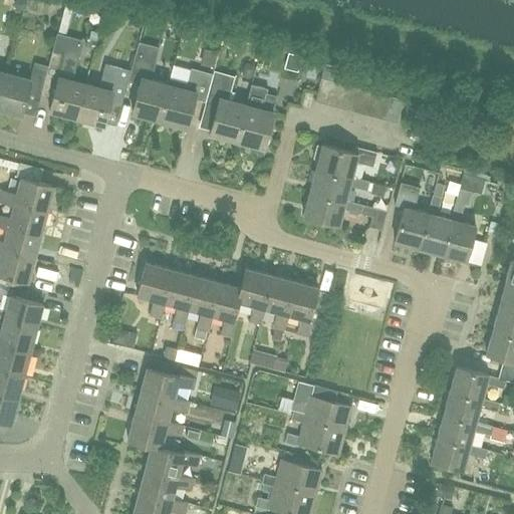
[(80,56),(84,41),(57,33),(53,49),(52,48),(47,66),(43,82),(54,85),(48,109),(75,116),(84,82),(71,79),(77,55),(80,56)]
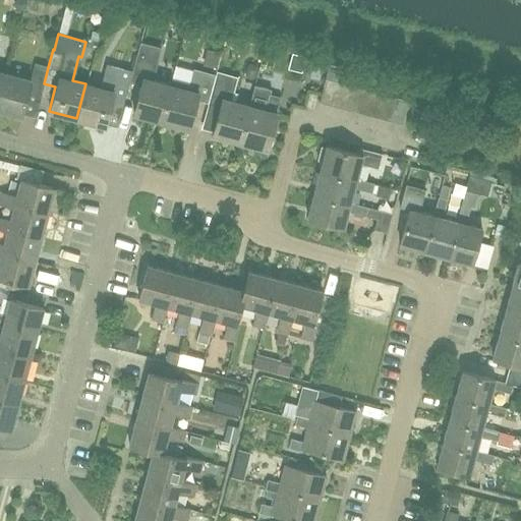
[(131,70),(129,81),(140,84),(132,114),(161,121),(171,84),(153,79),(158,60),(136,54),(131,70)]
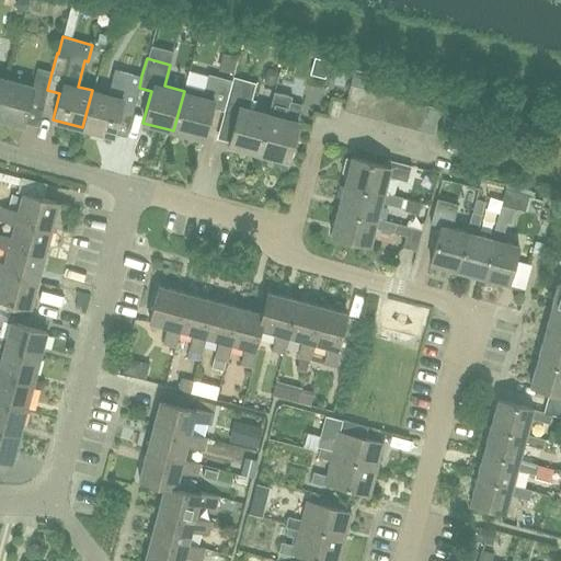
[(4,79),(0,96),(0,118),(22,125),(29,99),(44,102),(47,90),(52,72),(36,68),(32,87),(4,79)]
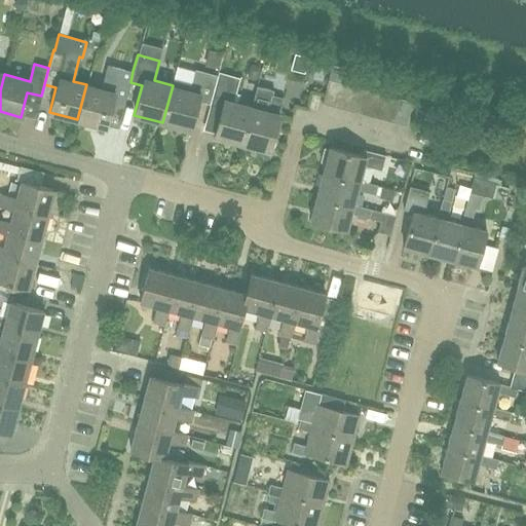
[(86,84),(77,119),(106,127),(112,102),(124,105),(130,82),(133,71),(107,64),(101,88),(86,84)]
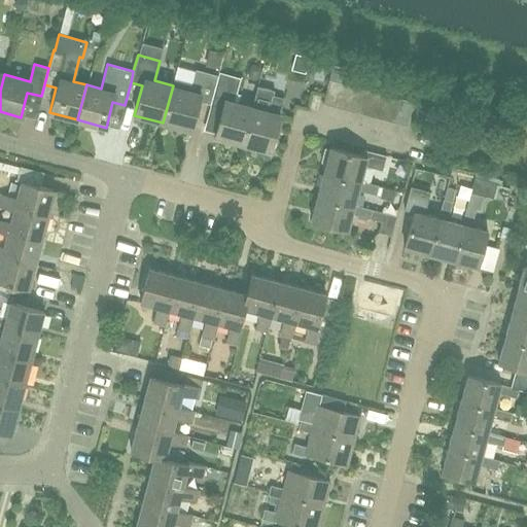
[(249,78),(256,79),(259,77),(261,70),(259,66),(253,64),(249,67),(248,74),(249,78)]
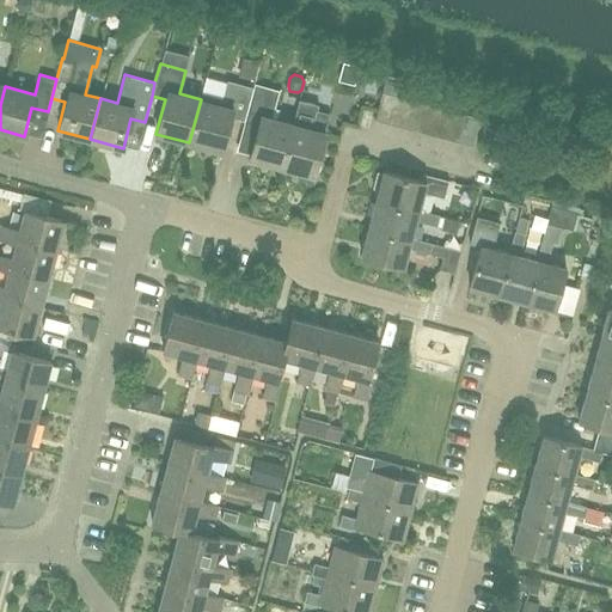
[(386,75),(381,93),(374,121),(387,124),(399,79),(386,75)]
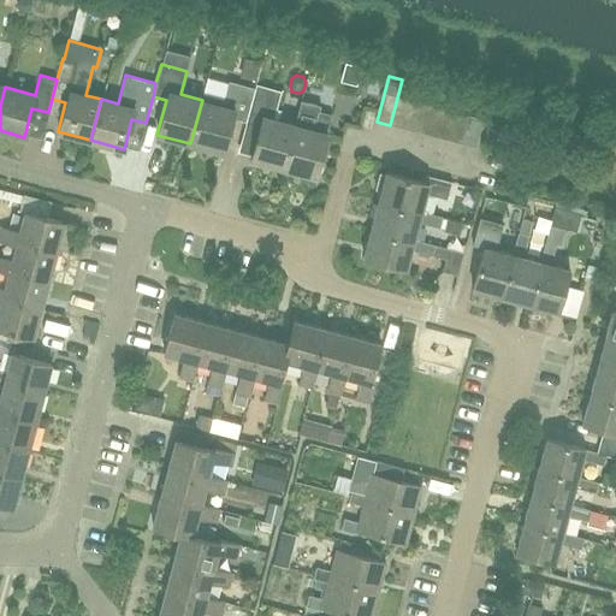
[(403,80),(402,80),(390,125),(404,129),(412,101),(398,98),(403,80)]
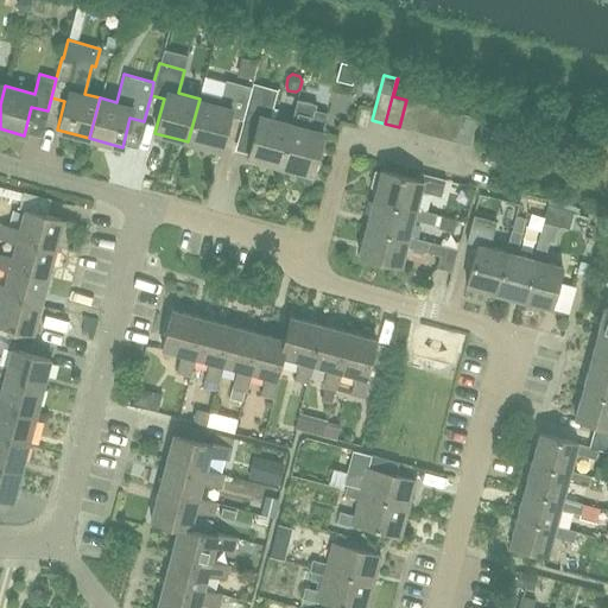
[(251,87),(226,80),(220,103),(200,99),(188,141),(220,150),(229,116),(242,120),(251,87)]
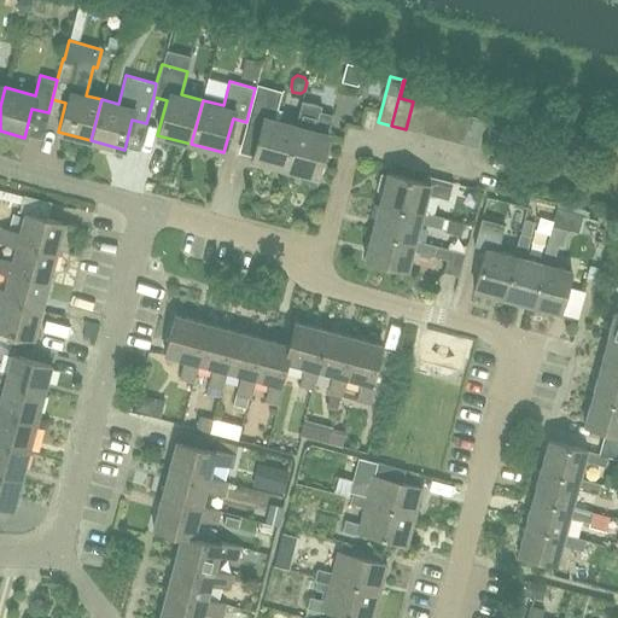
[(256,85),(255,88),(246,122),(260,126),(251,161),(284,169),(295,126),(273,120),(281,91),(256,85)]
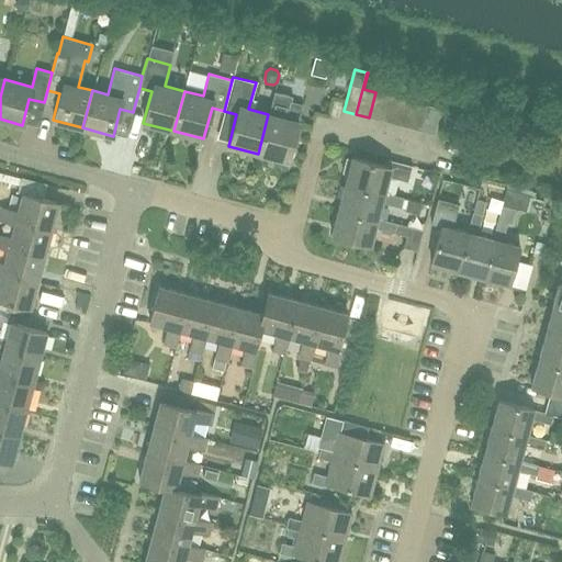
[(269,114),(268,114),(258,154),(288,161),(298,122),(302,104),(291,102),(293,97),(274,91),(269,114)]
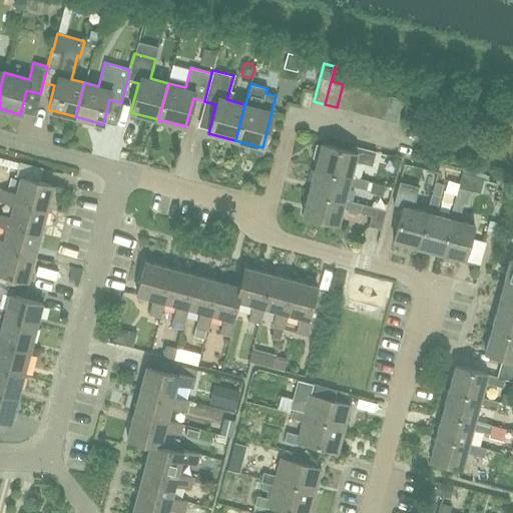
[(343,84),(337,107),(349,110),(354,87),(343,84)]
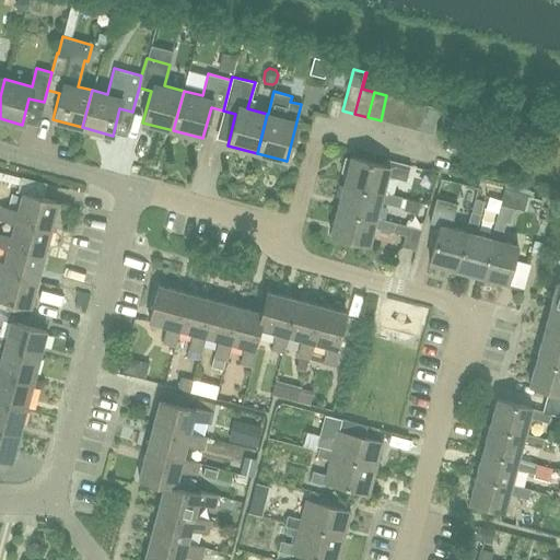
[(399,98),(386,95),(381,120),(393,124),(399,98)]
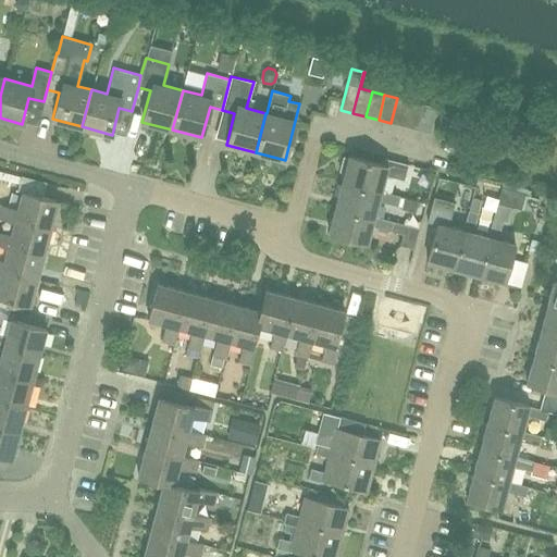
[(409,101),(397,98),(391,123),(404,126),(409,101)]
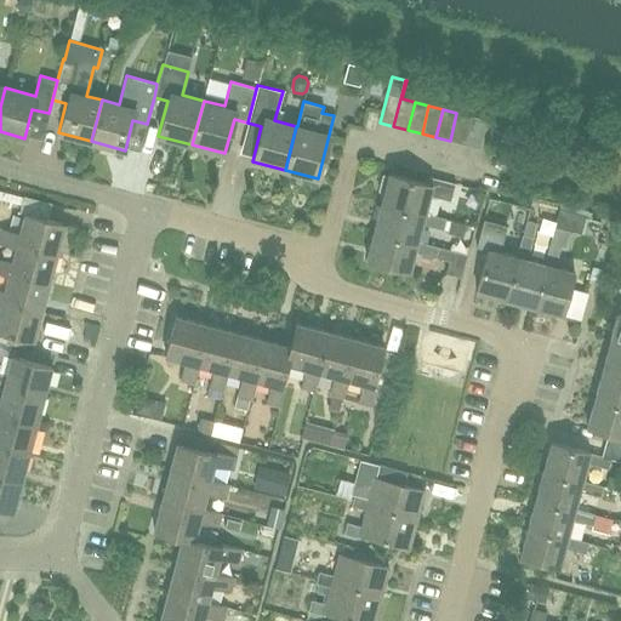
[(471,117),(456,113),(450,141),(463,144),(471,117)]
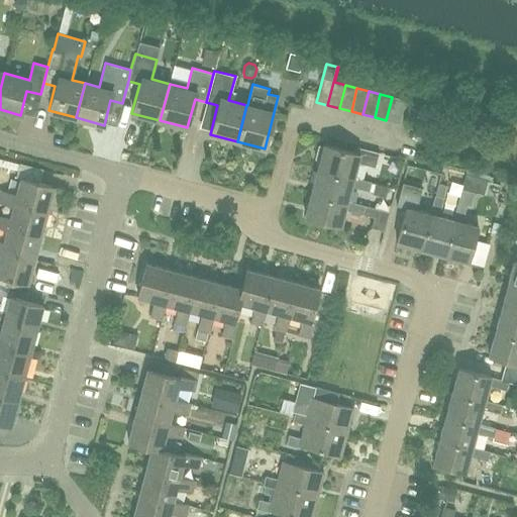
[(404,101),(392,97),(386,120),(398,123),(404,101)]
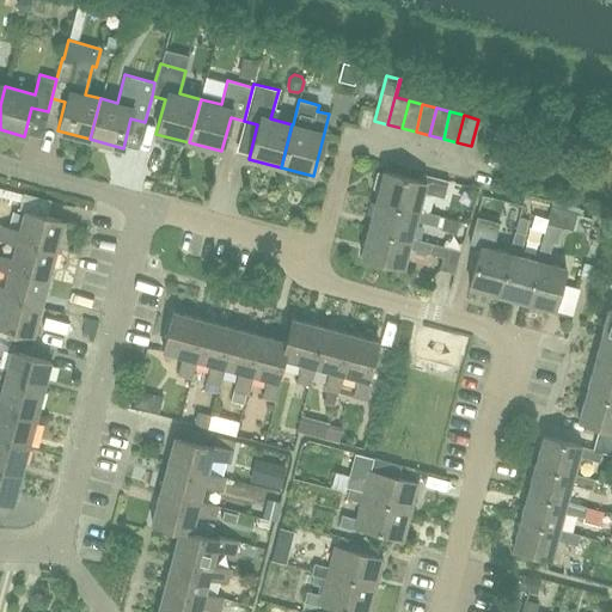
[(421,182),(383,171),(381,175),(377,173),(373,188),(378,189),(375,200),(418,212),(418,210),(423,193),(442,199),(447,182),(422,175),(421,182)]
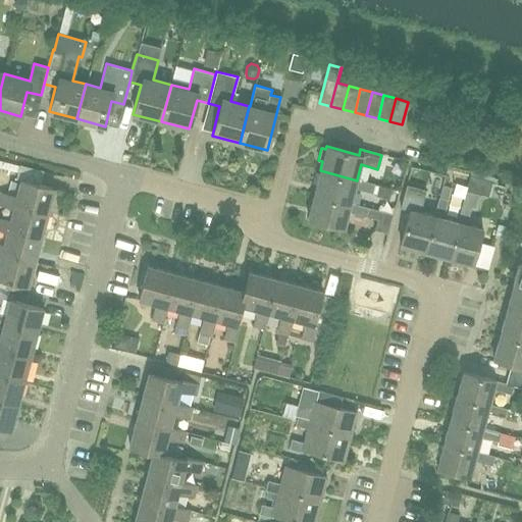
[(357,180),(320,170),(313,194),(351,204),(351,203),(355,188),(372,193),(374,184),(357,179),(357,180)]
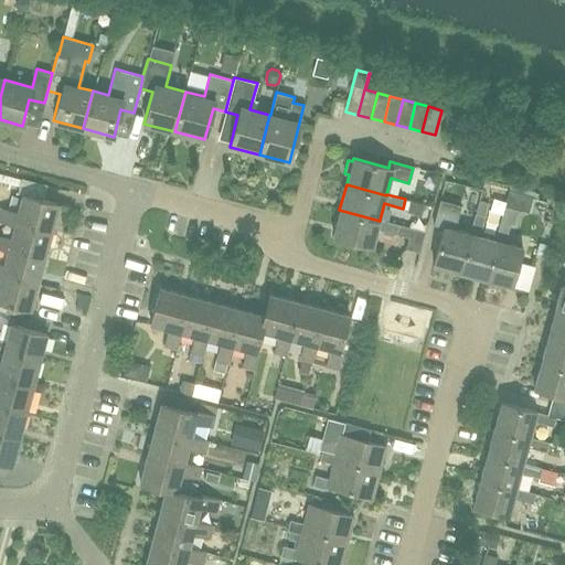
[(519,211),(528,214),(532,196),(509,190),(503,208),(519,211)]
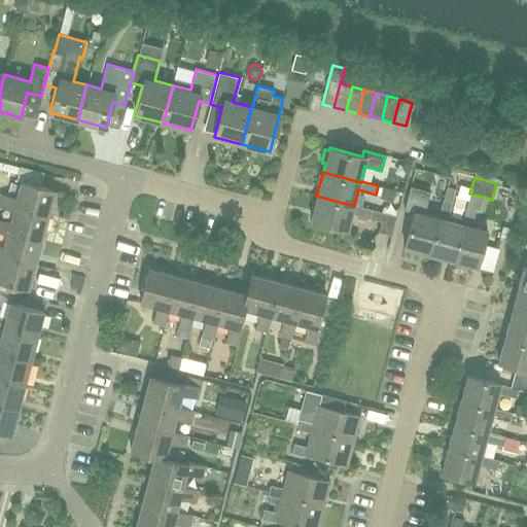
[(13,206),(47,215),(54,190),(21,181),(15,199),(0,194),(0,206),(12,210),(13,206)]
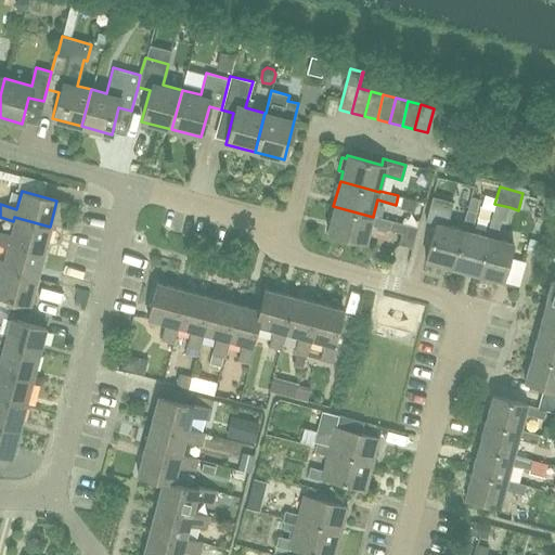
[(441,204),(436,222),(425,261),(451,268),(462,229),(461,229),(444,224),(450,206),(441,204)]
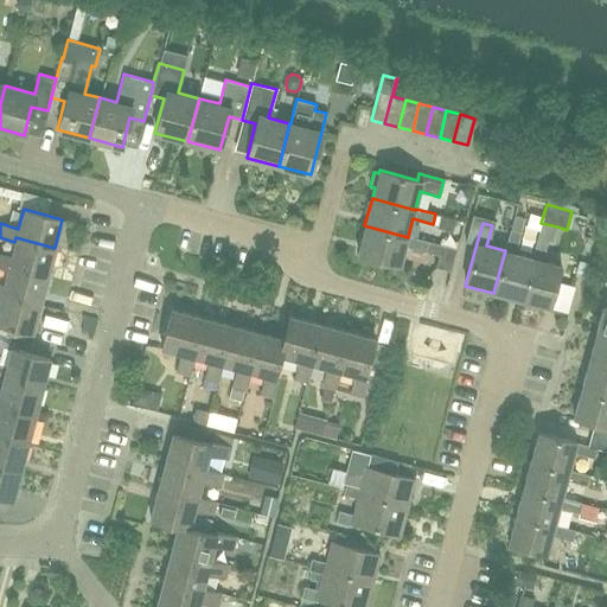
[(537,237),(531,259),(532,259),(521,301),(549,308),(561,266),(542,261),(548,241),(553,242),(557,227),(541,223),(537,237)]
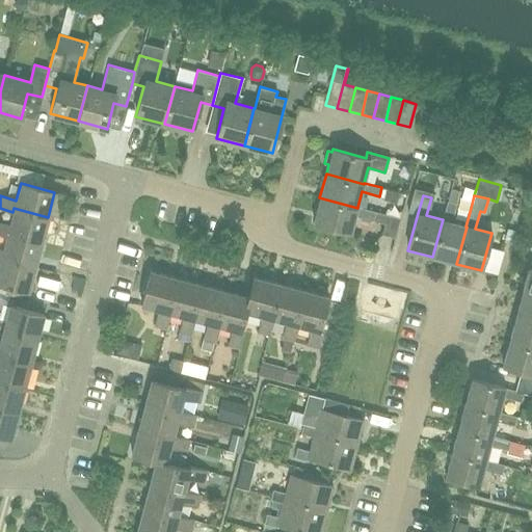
[(357,208),(319,197),(313,222),(350,233),(354,216),(373,221),(375,212),(357,207),(357,208)]
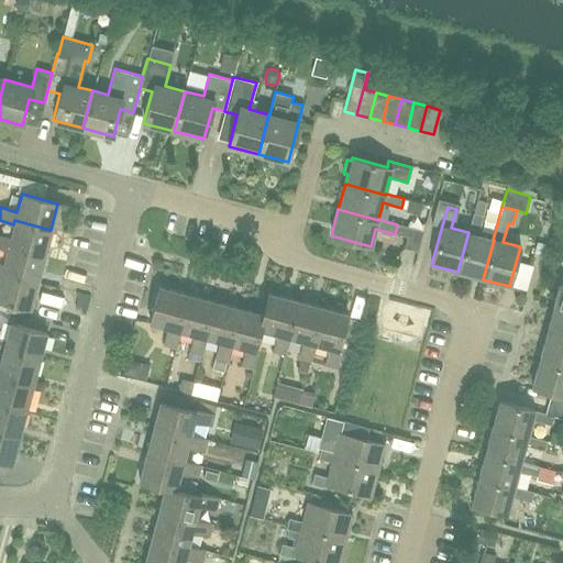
[(473,213),(467,232),(468,232),(457,272),(483,279),(494,240),(493,240),(477,235),(483,216),(473,213)]
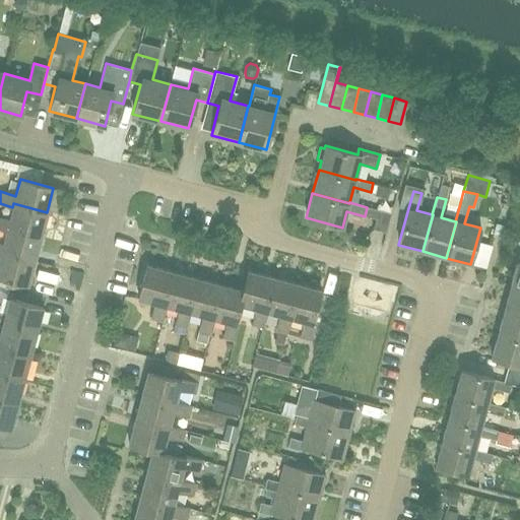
[(13,203),(12,207),(9,219),(0,217),(0,229),(6,231),(7,228),(40,236),(47,212),(13,203)]
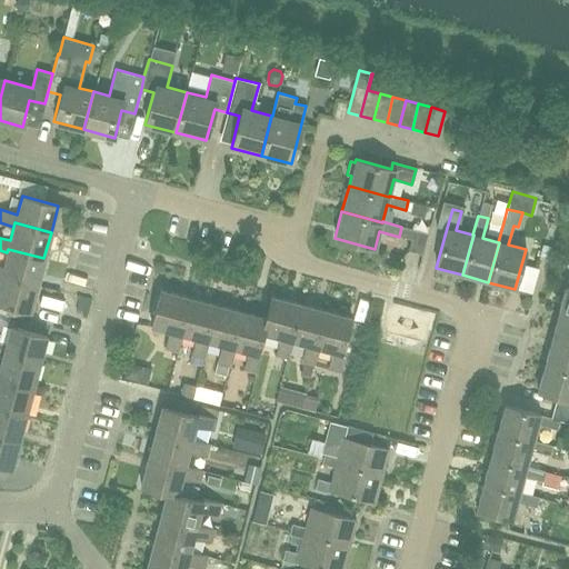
[(548,261),(551,248),(542,246),(539,259),(548,261)]
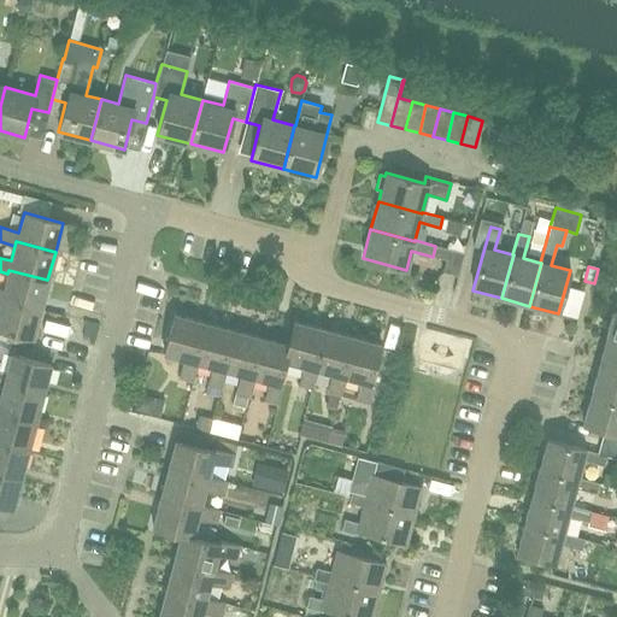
[(9,270),(7,274),(4,289),(0,287),(0,301),(1,298),(40,309),(47,280),(9,270)]
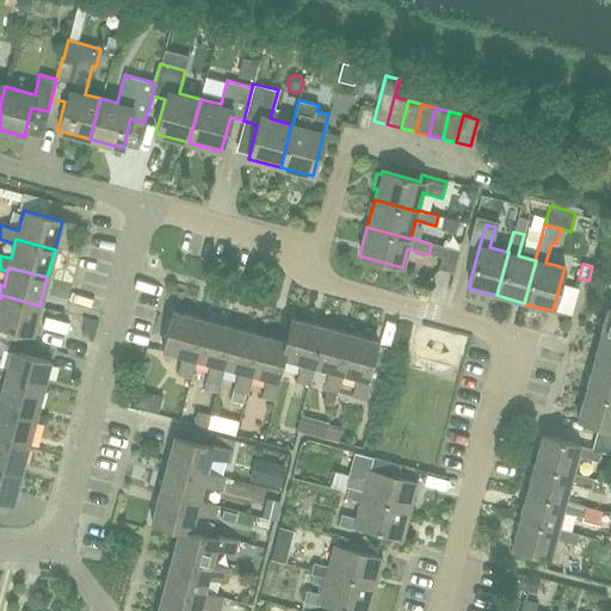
[(1,295),(0,298),(0,325),(32,334),(39,306),(1,295)]
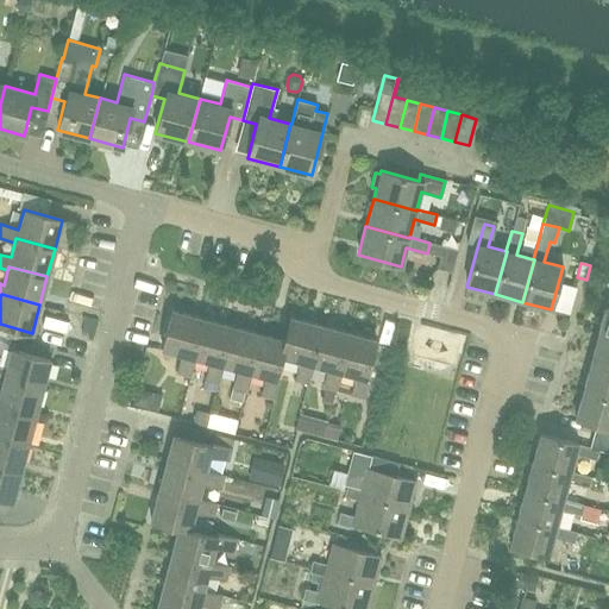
[(608,307),(606,307),(597,336),(608,338),(608,307)]
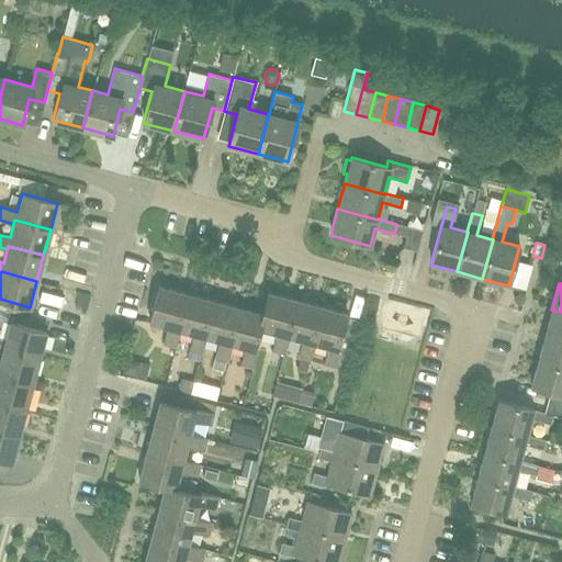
[(176,329),(184,294),(159,287),(149,323),(167,327),(163,344),(175,347),(179,330),(176,329)]
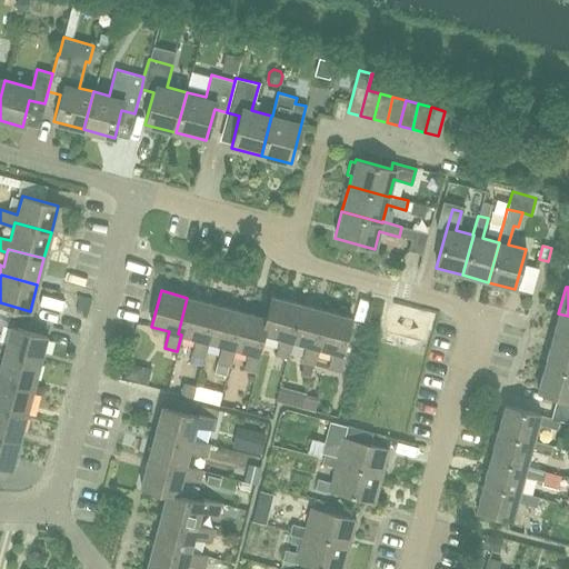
[(271,297),(266,318),(262,333),(263,333),(280,338),(276,355),(288,358),(292,341),(288,340),(298,303),(271,297)]
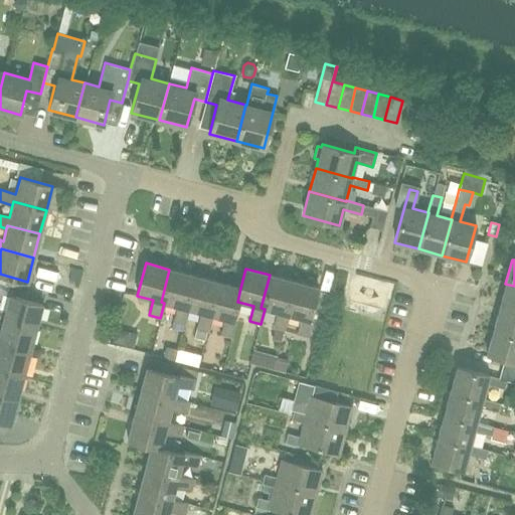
[(193,276),(169,270),(161,302),(164,303),(177,306),(173,322),(183,325),(187,309),(184,309),(193,276)]
